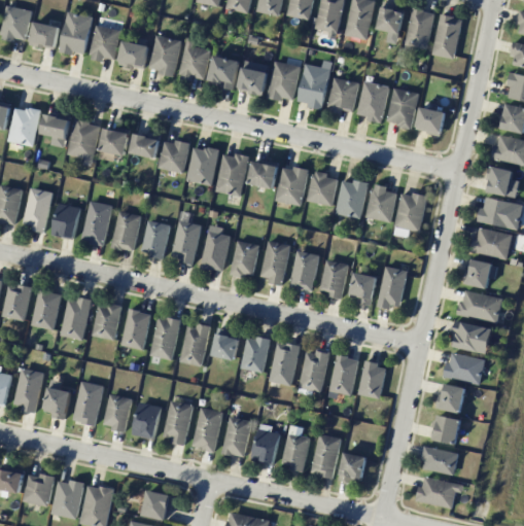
[(249,0),(247,12),(225,7),(226,0),(249,0)]
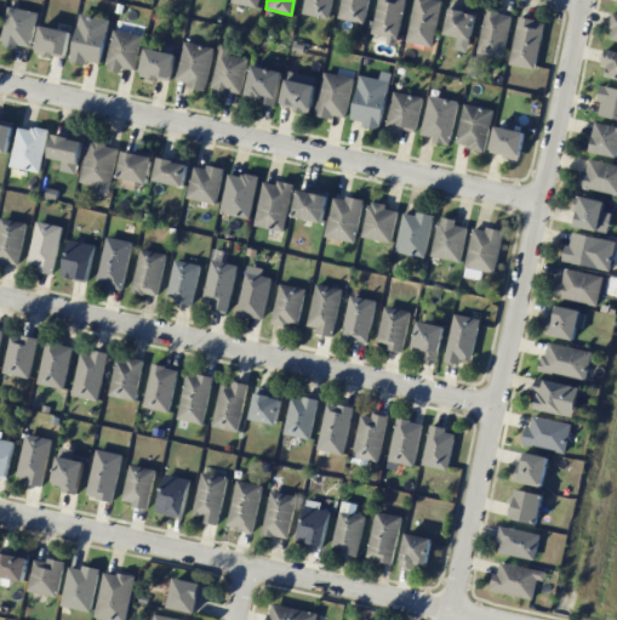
[(331,0),(327,20),(302,13),(304,0),(331,0)]
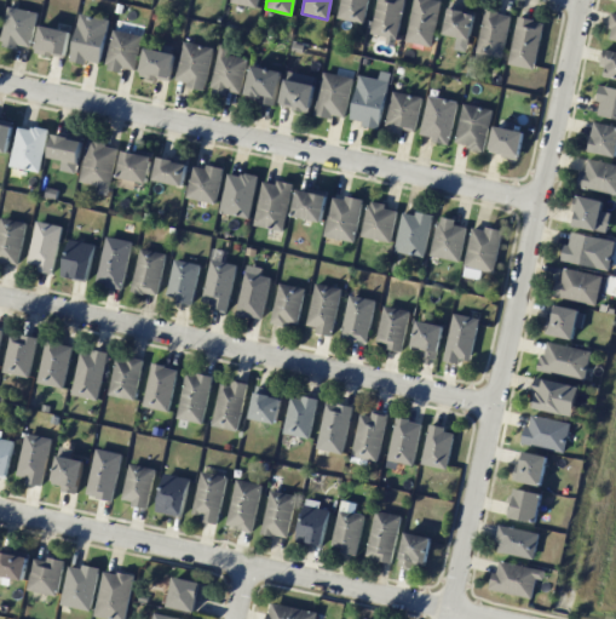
[(368,0),(363,24),(337,18),(340,0),(368,0)]
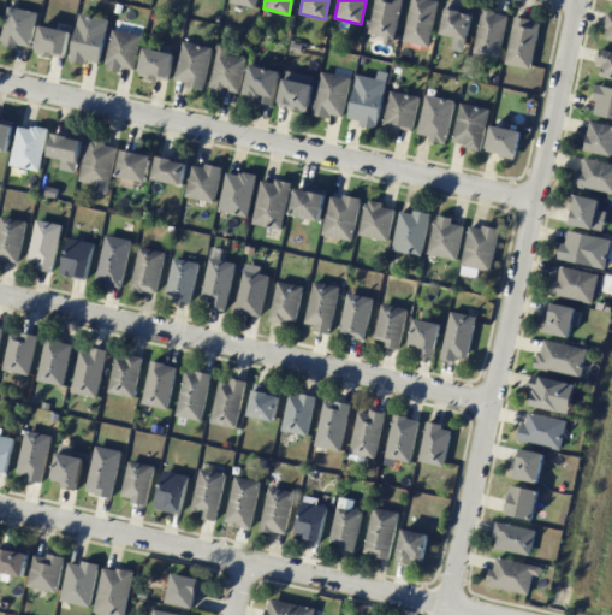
[(402,0),(393,39),(368,33),(375,0),(402,0)]
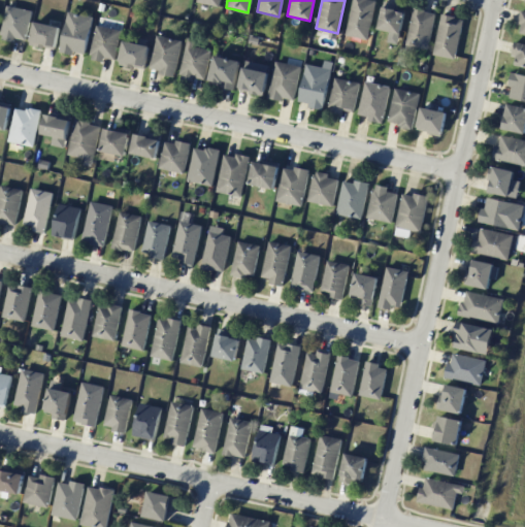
[(375,0),(367,39),(346,35),(353,0),(375,0)]
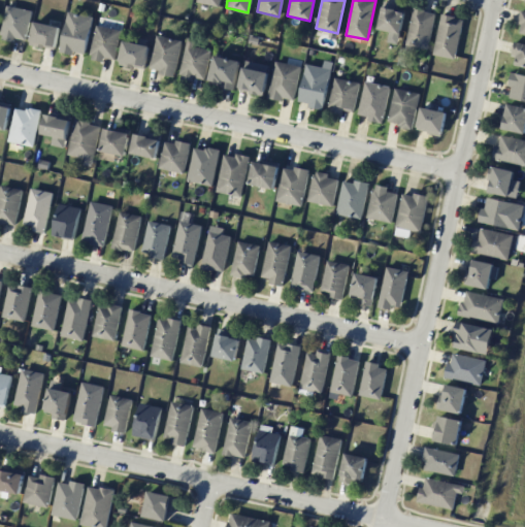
[(386,1),(397,3),(396,8),(399,9),(398,10),(407,12),(402,34),(378,29),(384,0),(386,1)]
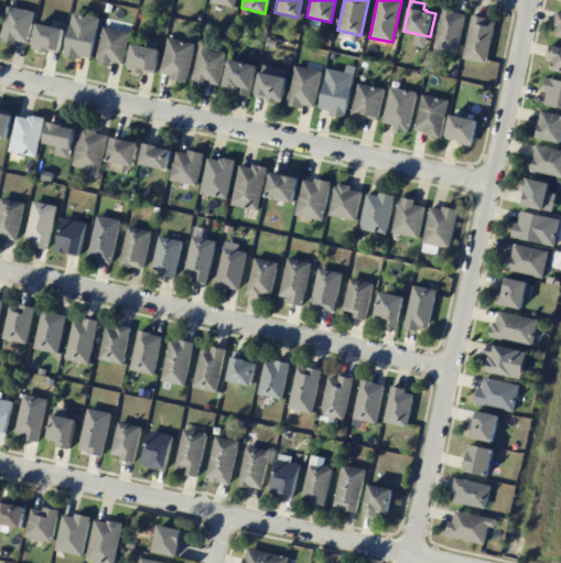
[(13,8),(33,12),(27,44),(15,42),(14,45),(2,43),(3,39),(0,38),(7,7),(13,8)]
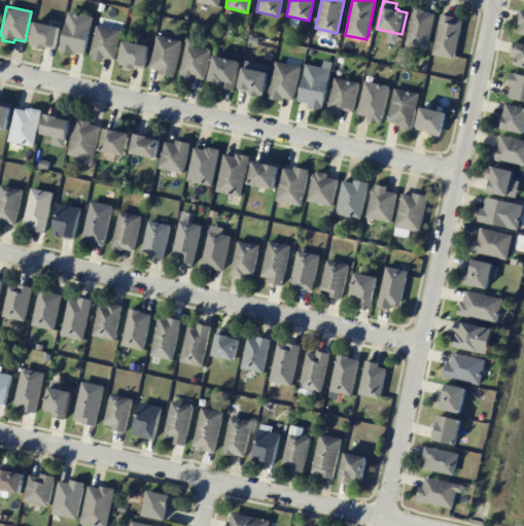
[(423,9),(424,9),(424,11),(434,13),(426,49),(405,44),(413,7),(423,9)]
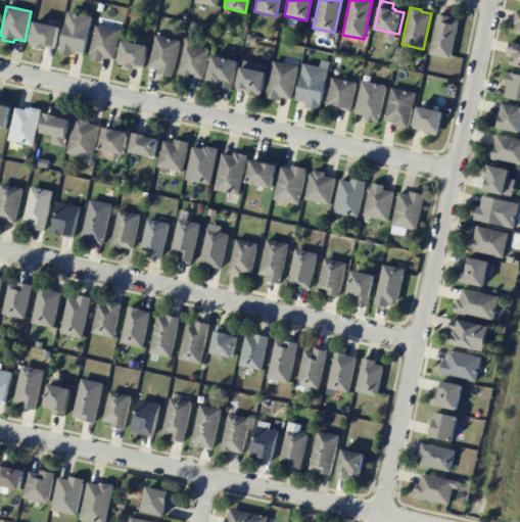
[(509,32),(519,34),(519,10),(514,9),(509,32)]
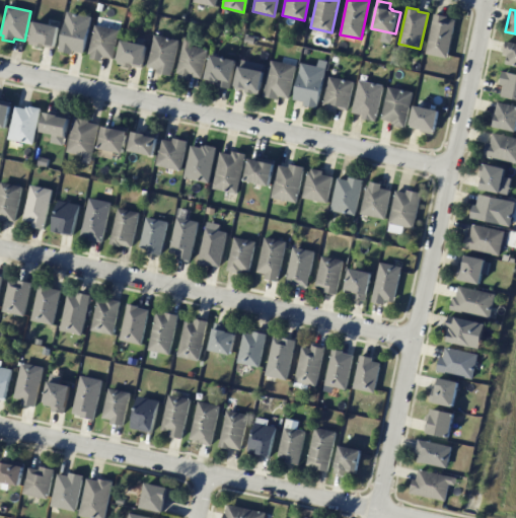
[(81,53),(72,51),(71,55),(58,52),(66,11),(91,16),(83,53),(81,53)]
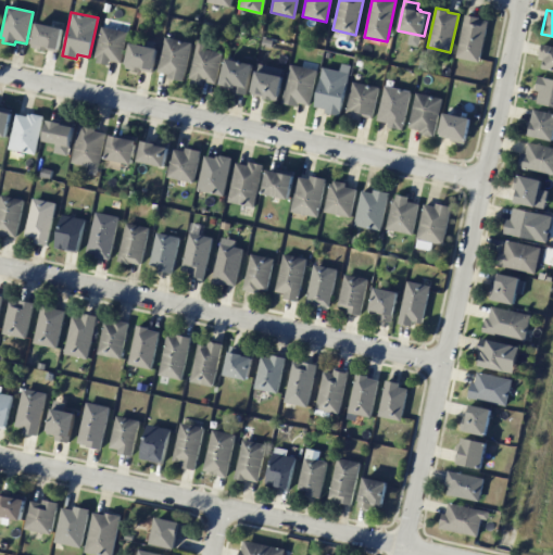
[(466,14),(480,17),(479,19),(488,21),(479,62),(455,57),(465,14),(466,14)]
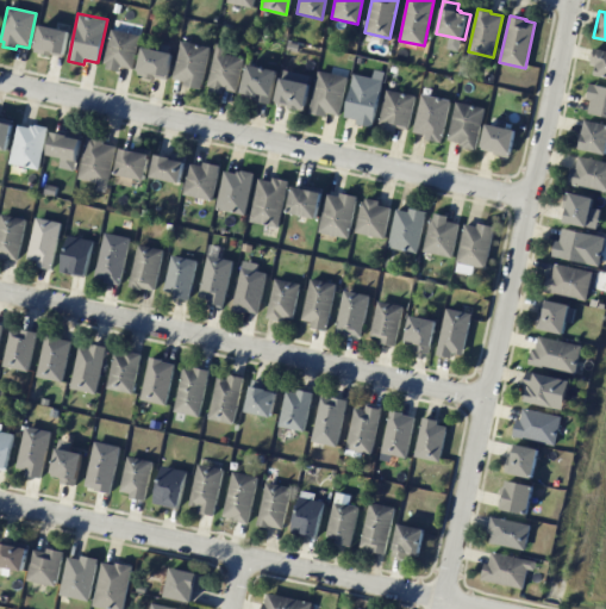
[(52,29),(68,32),(63,55),(61,55),(61,57),(48,55),(48,57),(37,55),(37,54),(33,53),(39,26),(52,29)]
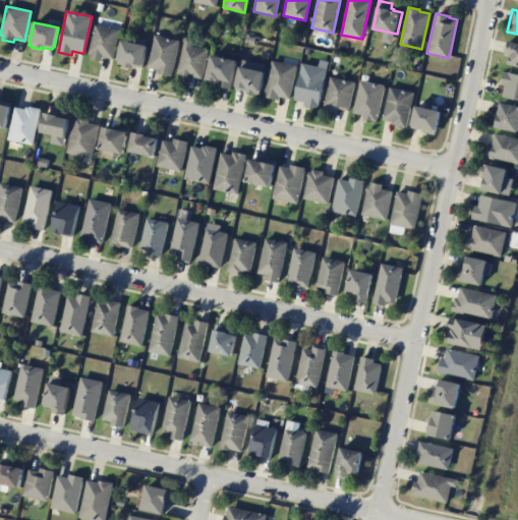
[(96,24),(119,30),(113,58),(103,56),(102,60),(91,58),(92,54),(89,53),(95,24),(96,24)]
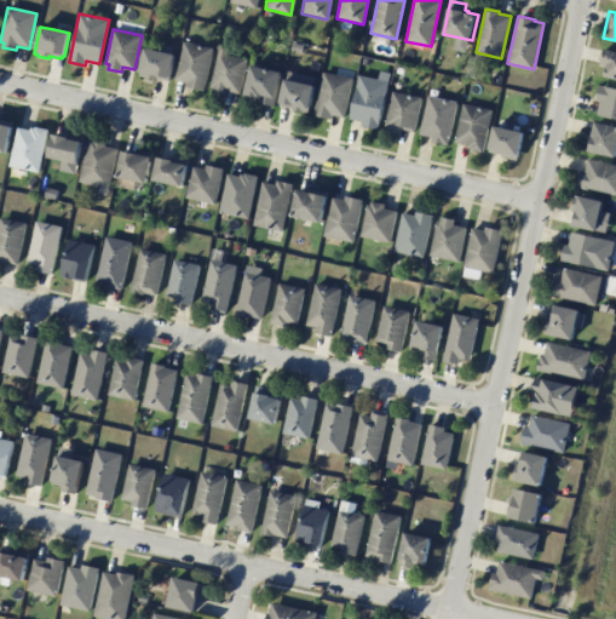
[(190,43),(212,47),(203,91),(188,87),(188,82),(174,80),(183,41),(190,43)]
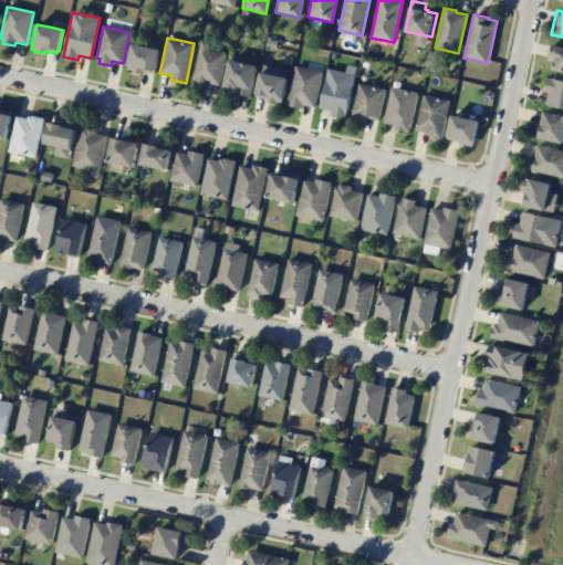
[(204,41),(208,42),(207,50),(225,53),(219,85),(207,83),(206,87),(194,85),(195,80),(191,79),(199,40),(204,41)]
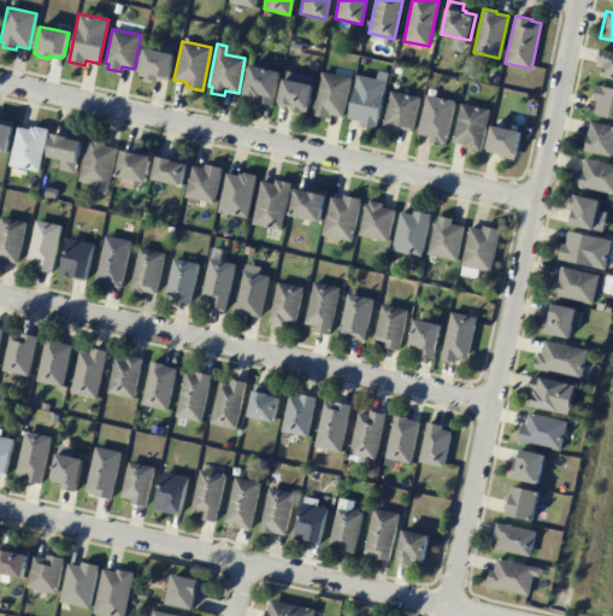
[(145,48),(175,54),(169,78),(166,77),(165,80),(153,77),(153,80),(149,78),(148,81),(141,78),(141,76),(139,76),(145,48)]
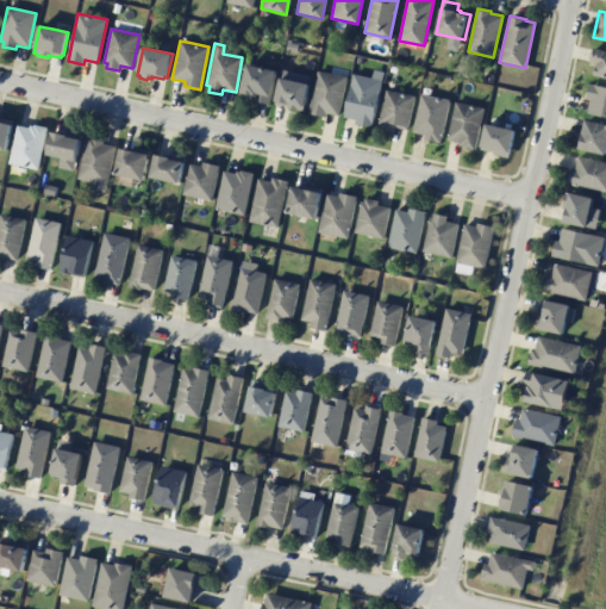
[(605,76),(593,74),(594,64),(589,63),(593,48),(605,50),(605,76)]
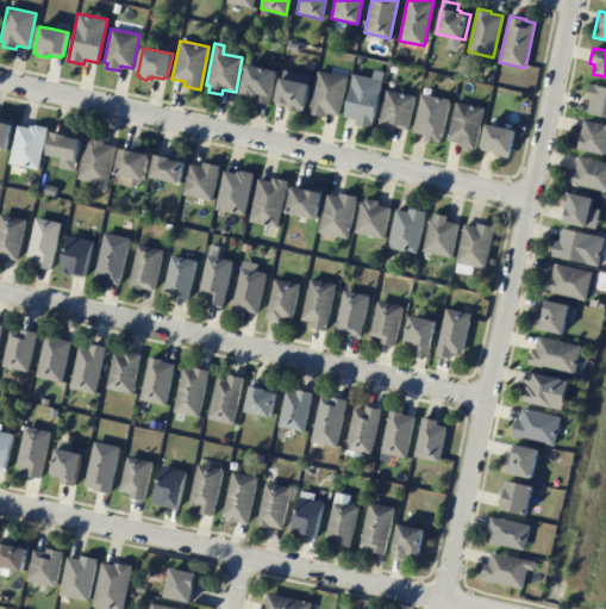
[(268,97),(264,95),(263,103),(251,100),(251,98),(238,95),(238,92),(241,93),(248,64),(276,70),(272,97),(268,97)]
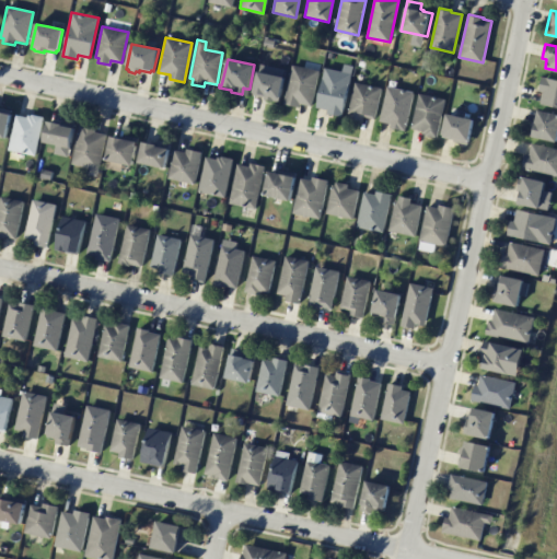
[(331,115),(327,114),(328,109),(316,107),(324,68),(341,71),(343,63),(352,66),(341,117),(331,115)]
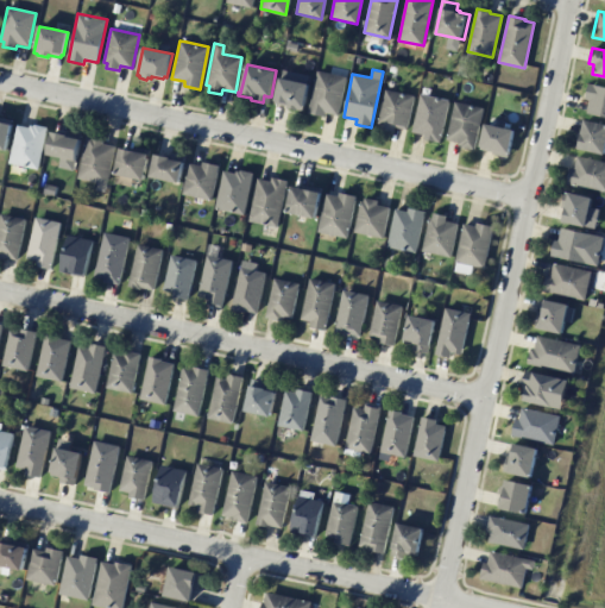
[(335,114),(326,112),(325,117),(308,113),(317,70),(346,76),(338,114),(335,114)]
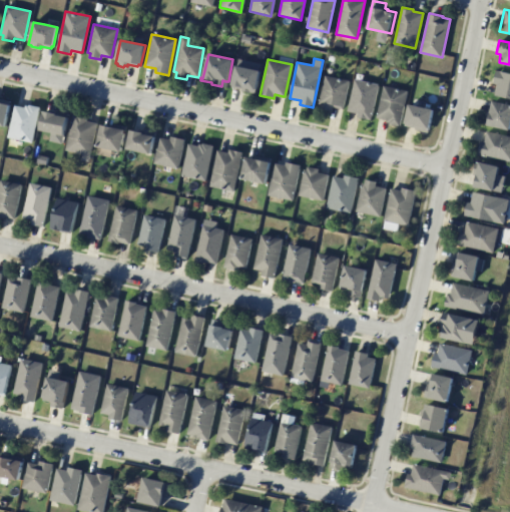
[(249,92),(239,90),(239,89),(228,87),(229,84),(231,84),(235,65),(260,71),(256,90),(252,90),(251,93),(249,92)]
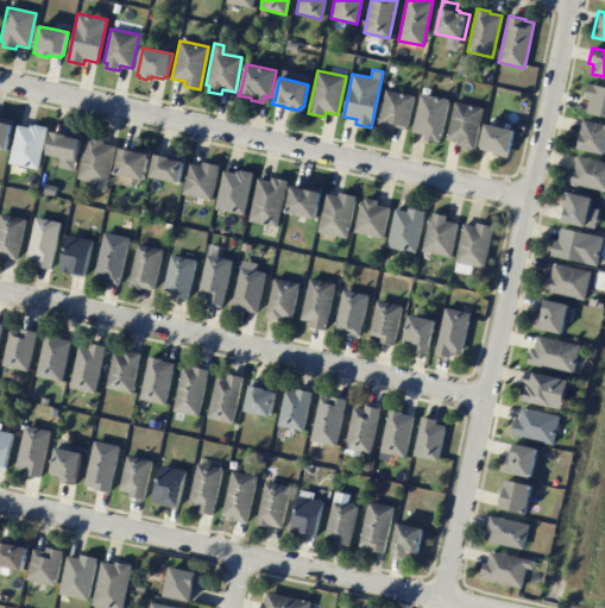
[(415,96),(408,130),(395,126),(394,132),(380,129),(382,124),(378,123),(388,81),(396,83),(394,92),(415,96)]
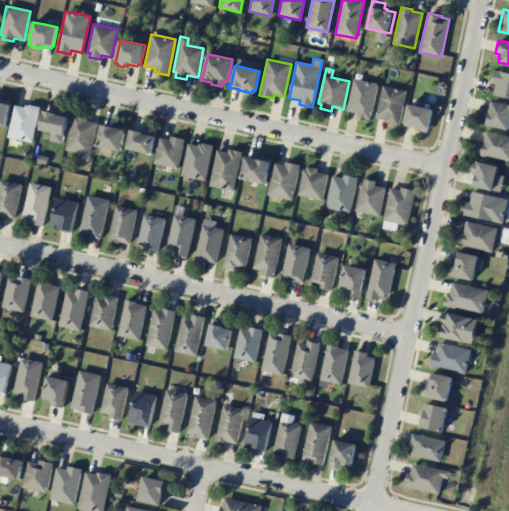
[(508,72),(508,98),(494,95),(496,84),(493,83),(496,70),(508,72)]
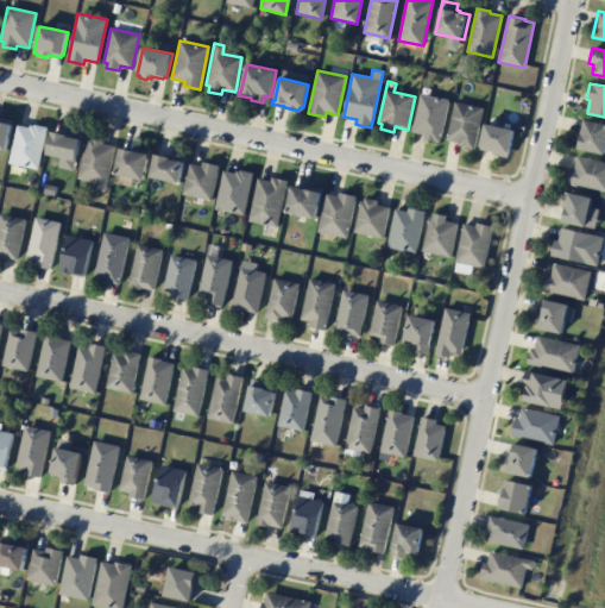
[(427,95),(449,100),(440,142),(423,138),(424,135),(411,132),(420,93),(427,95)]
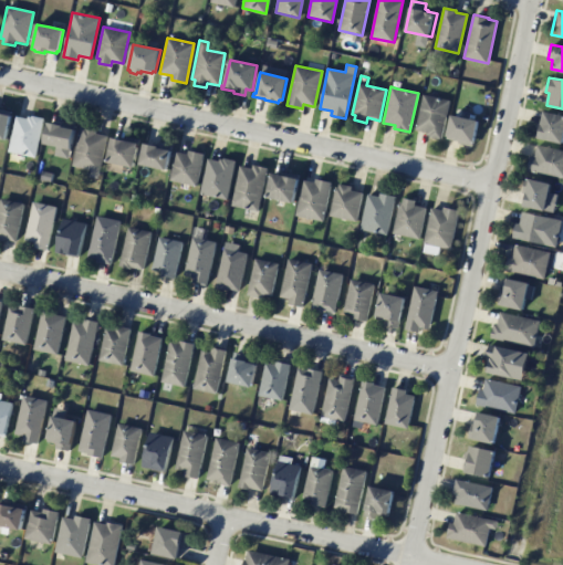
[(429,137),(428,137),(428,135),(426,135),(427,132),(415,129),(423,94),(449,100),(441,139),(429,137)]
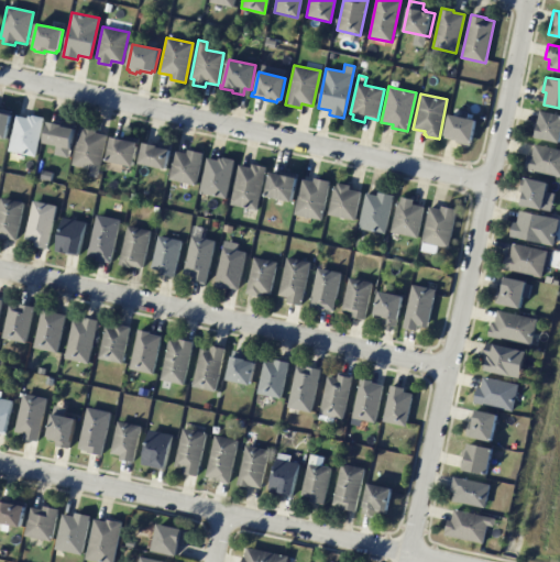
[(559,142),(530,136),(534,121),(540,123),(544,110),(559,113),(559,142)]
